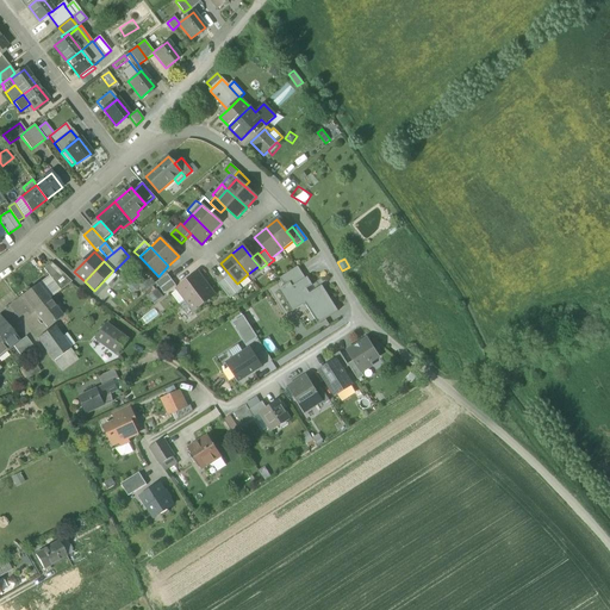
[(49,275),(55,284),(64,275),(51,263),(44,269),(49,275)]
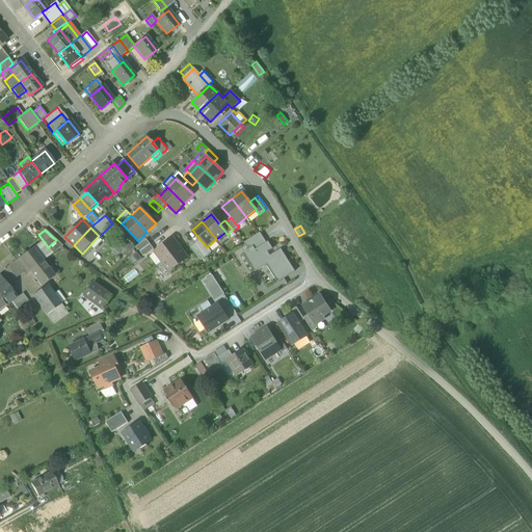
[(227,234),(225,232),(216,239),(220,244),(230,237),(228,234),(227,234)]
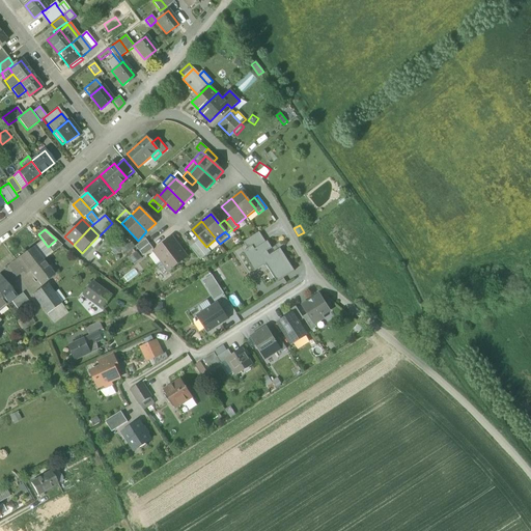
[(244,243),(248,249),(252,247),(255,250),(266,243),(259,232),(244,243)]
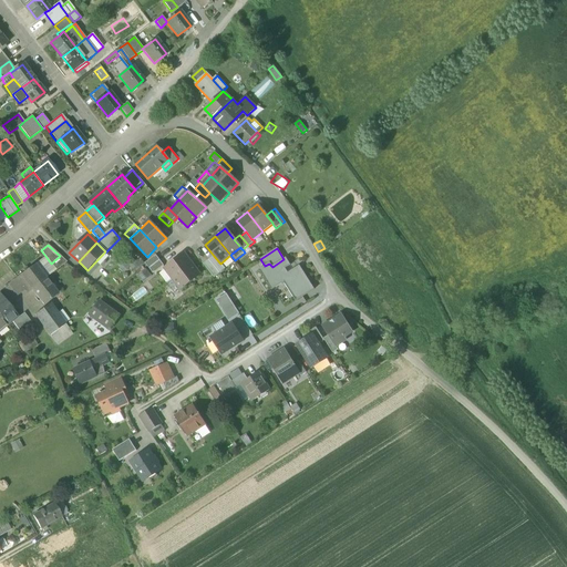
[(165,269),(173,279),(192,265),(184,254),(164,269),(165,269)]
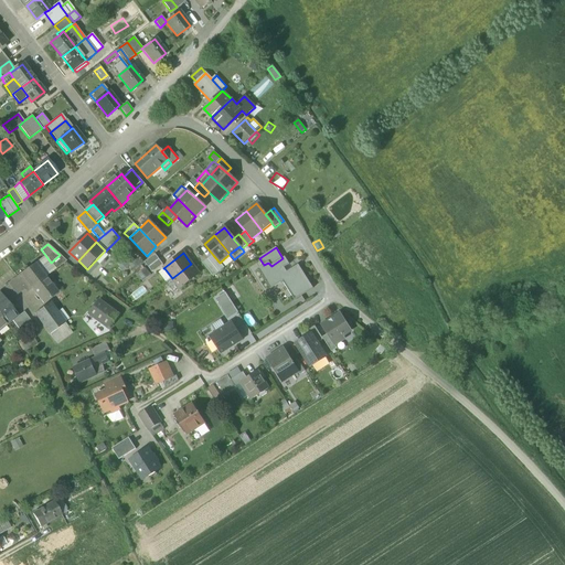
[(45,277),(56,269),(51,263),(45,255),(35,263),(45,277)]
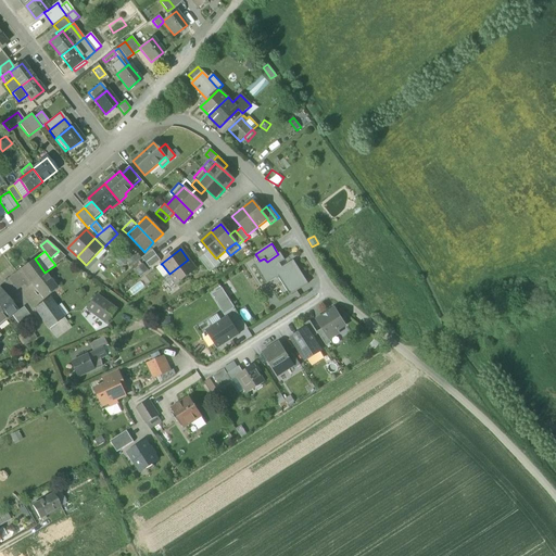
[(65,257),(59,251),(50,258),(55,265),(65,257)]
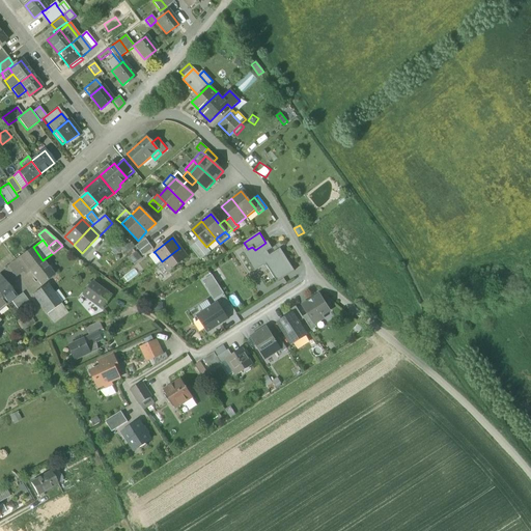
[(136,247),(140,252),(149,244),(146,240),(136,247)]
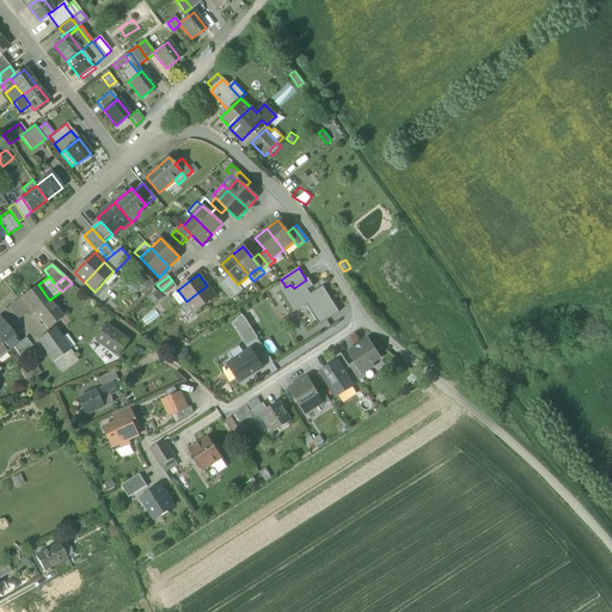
[(231,276),(225,281),(237,295),(243,291),(238,285),(231,276)]
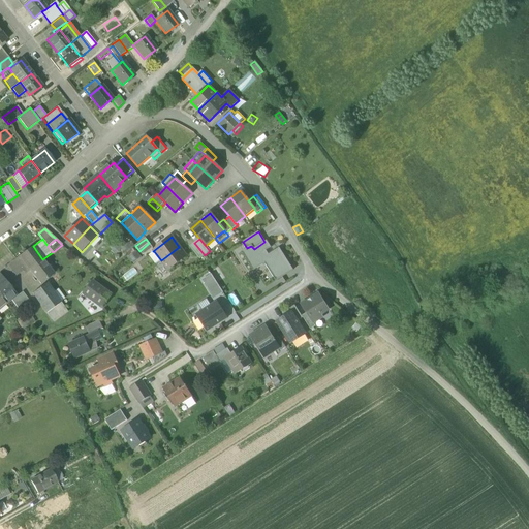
[(247,248),(241,252),(253,271),(265,263),(276,281),(293,270),(279,248),(269,255),(266,250),(271,247),(267,241),(265,242),(254,249),(251,246),(247,248)]
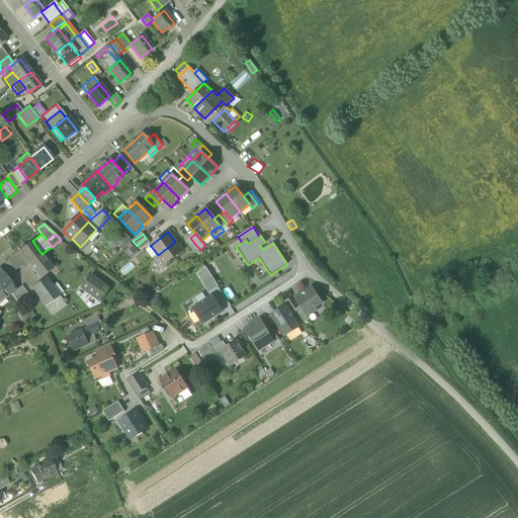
[(150,243),(146,238),(137,246),(140,250),(150,243)]
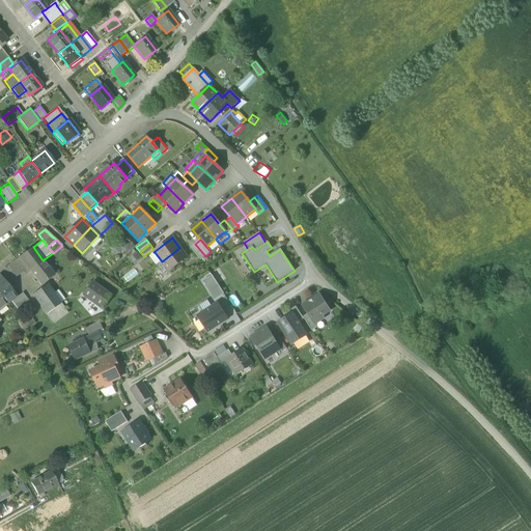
[(200,260),(205,256),(195,244),(190,247),(200,260)]
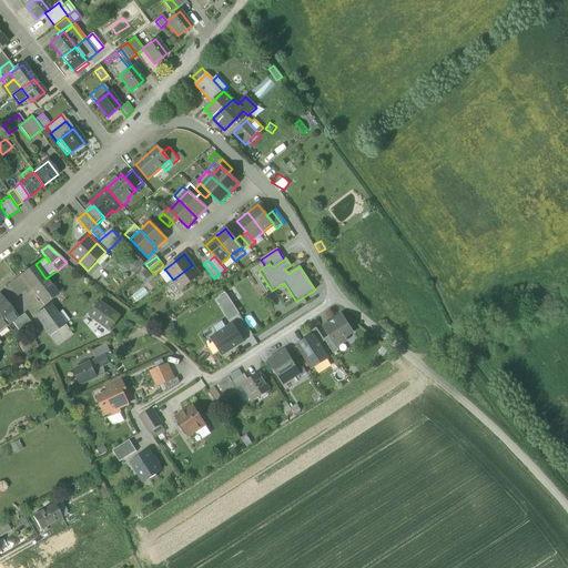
[(26,283),(31,290),(46,279),(36,264),(17,279),(22,286),(26,283)]
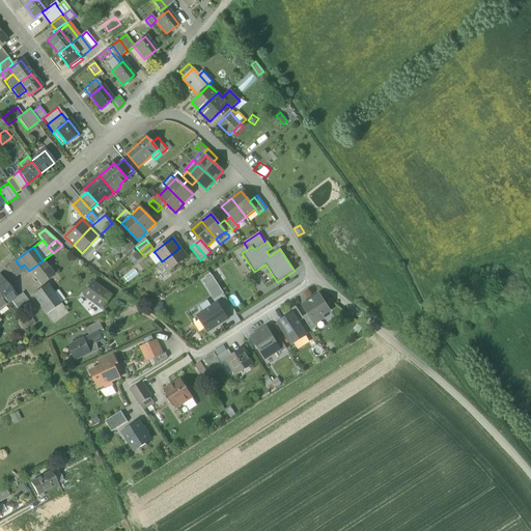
[(179,248),(162,261),(169,272),(188,257),(179,248)]
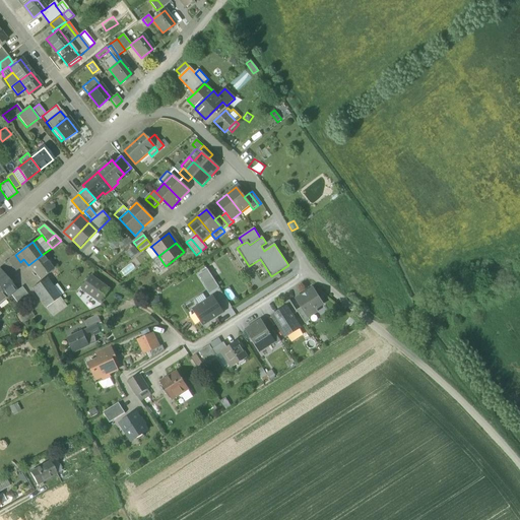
[(139,254),(134,247),(126,253),(131,260),(139,254)]
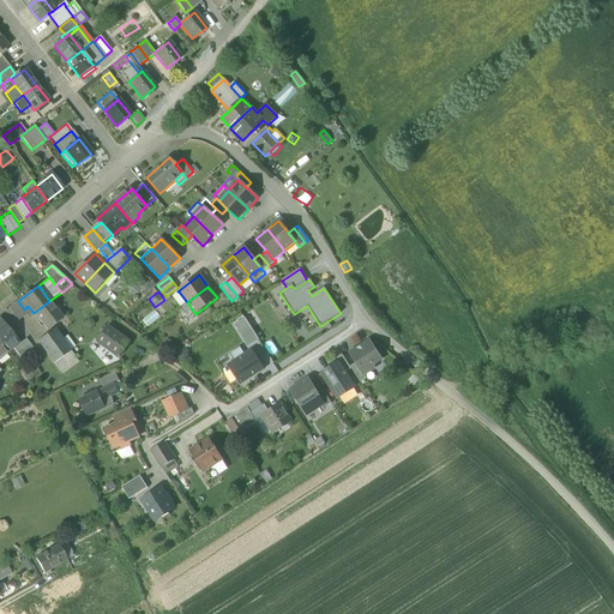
[(187,302),(179,292),(173,296),(180,307),(181,307),(187,302)]
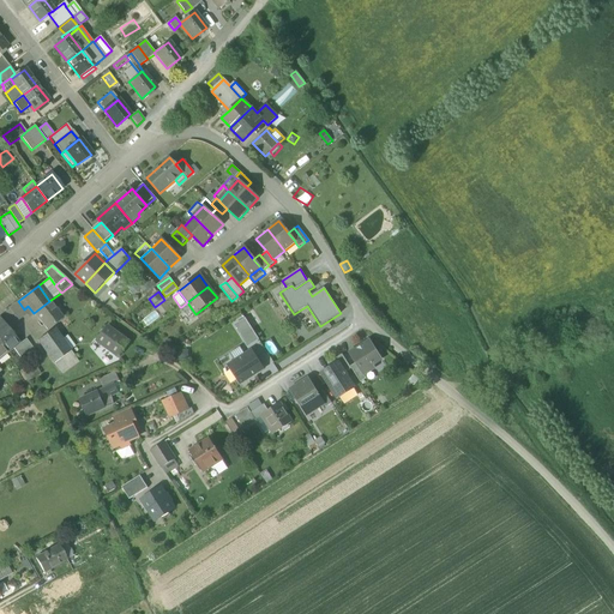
[(11,307),(20,319),(28,314),(24,309),(18,301),(11,307)]
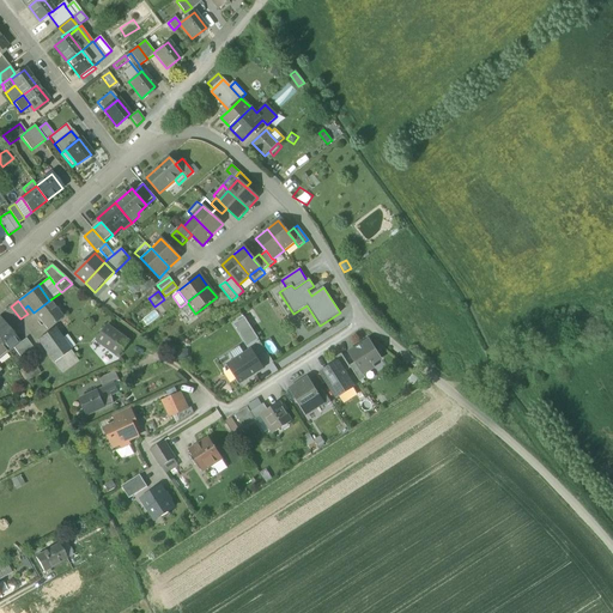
[(62,317),(49,301),(34,313),(35,314),(47,329),(52,326),(62,317)]
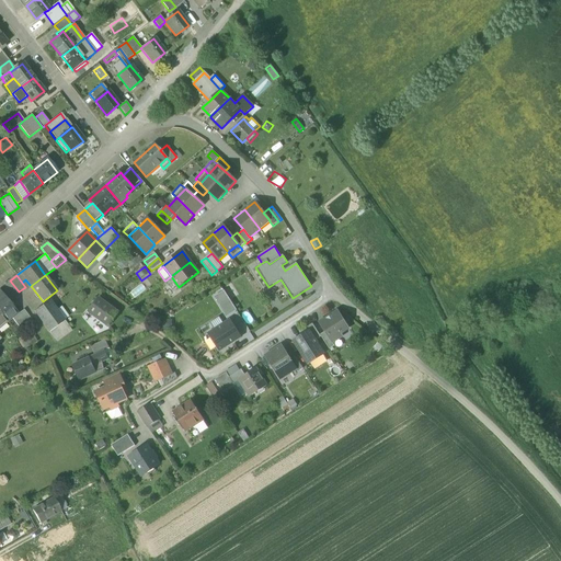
[(173,290),(179,287),(171,276),(165,281),(173,290)]
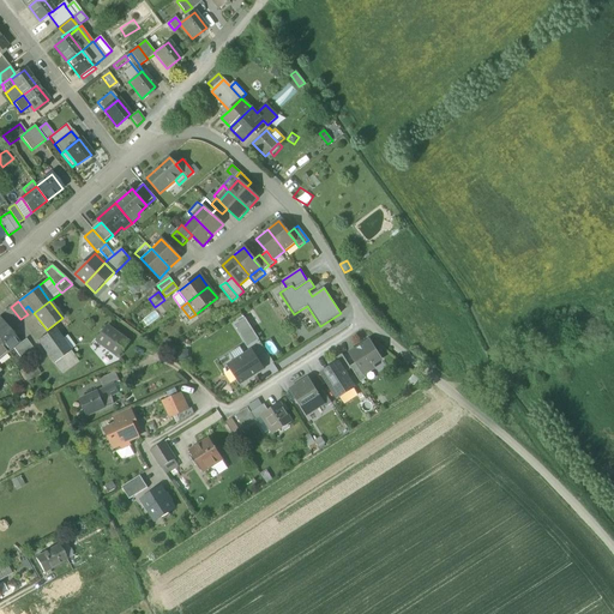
[(28,314),(30,318),(35,314),(34,313),(28,306),(24,309),(28,314)]
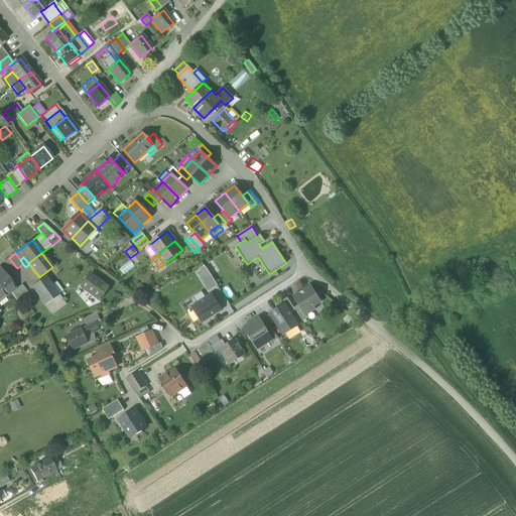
[(0,267),(0,287),(6,295),(11,292),(16,287),(0,267)]
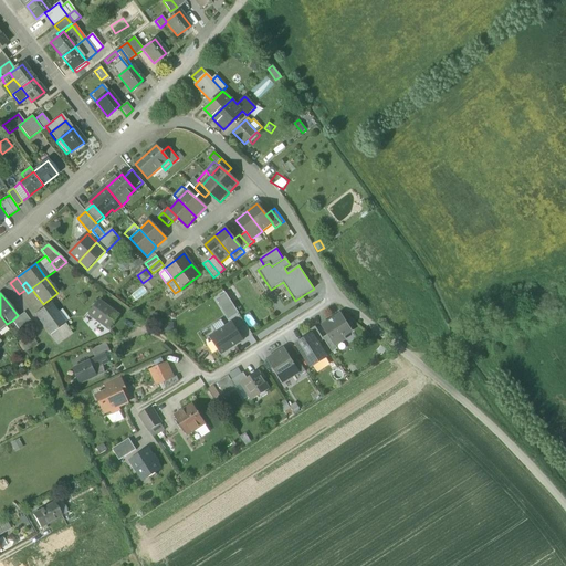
[(228,296),(219,302),(229,320),(239,313),(228,296)]
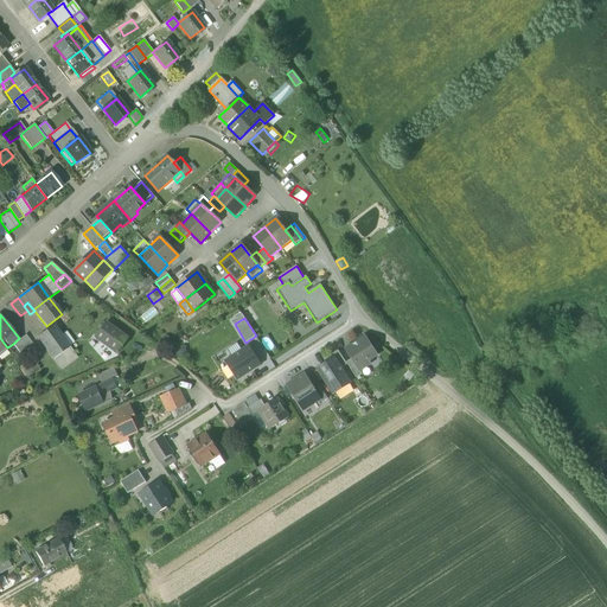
[(95,339),(117,355),(129,339),(107,323),(95,339)]
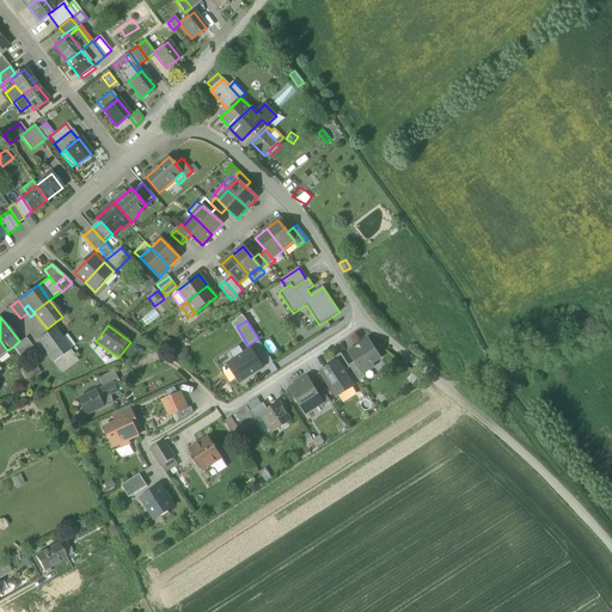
[(38,340),(54,362),(61,356),(71,350),(54,328),(38,340)]
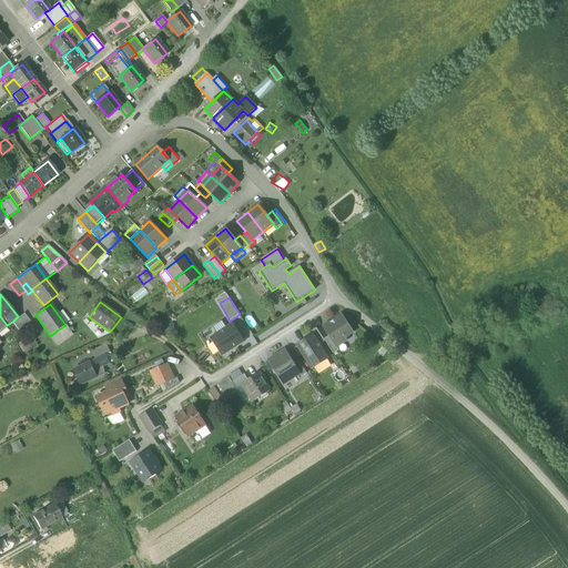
[(12,322),(19,331),(31,323),(24,314),(19,318),(18,316),(12,322)]
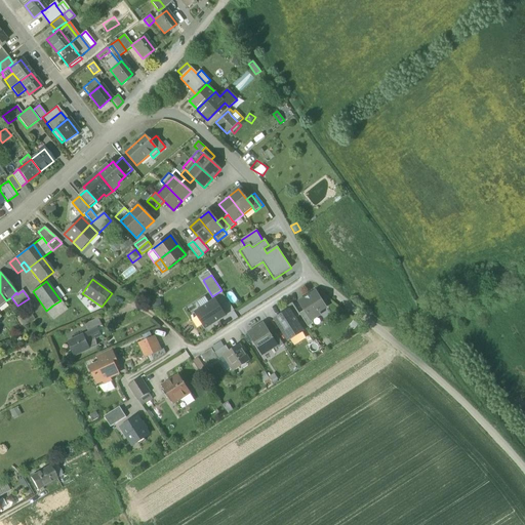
[(305,311),(311,321),(320,315),(318,313),(326,308),(316,292),(299,303),(305,311)]
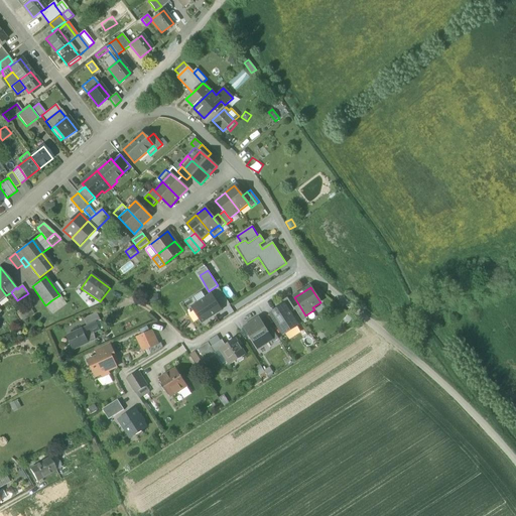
[(194,297),(198,304),(206,299),(202,292),(194,297)]
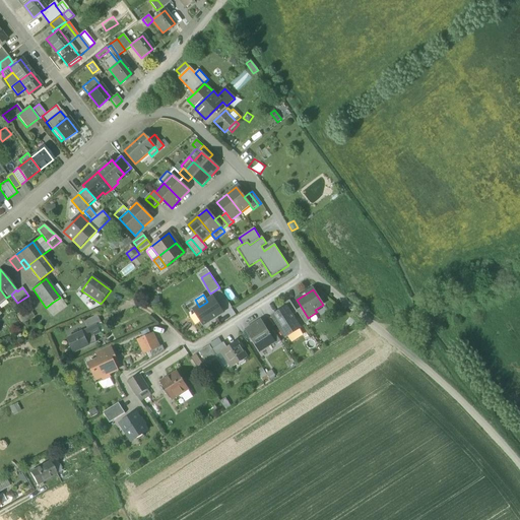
[(52,303),(58,312),(65,307),(60,298),(52,303)]
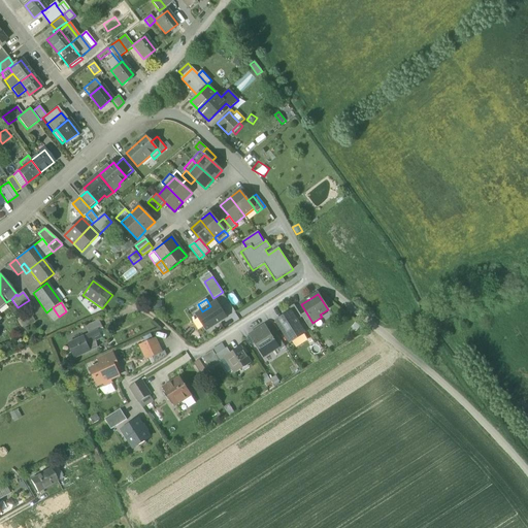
[(202,311),(197,316),(206,330),(227,317),(217,302),(210,306),(202,311)]
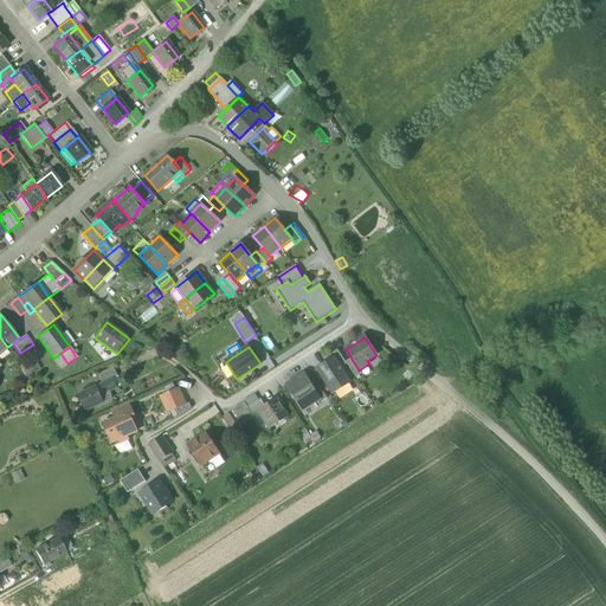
[(334,358),(341,368),(347,365),(337,350),(331,354),(334,359),(334,358)]
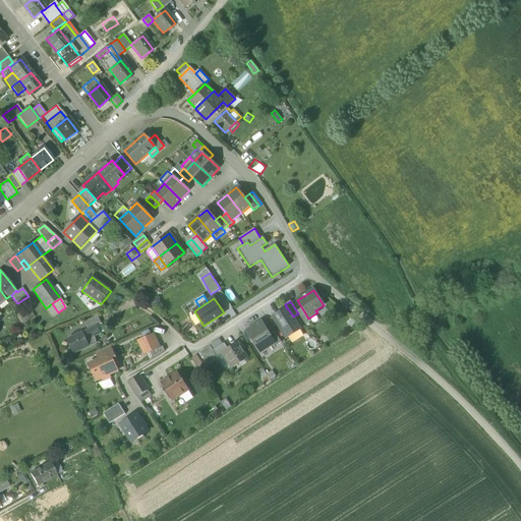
[(58,312),(52,303),(46,308),(52,316),(58,312)]
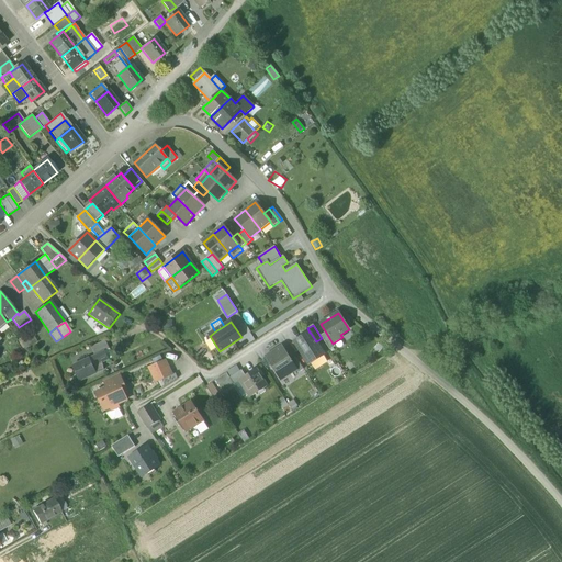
[(301,352),(307,363),(324,353),(316,341),(310,332),(310,333),(296,340),(303,350),(301,352)]
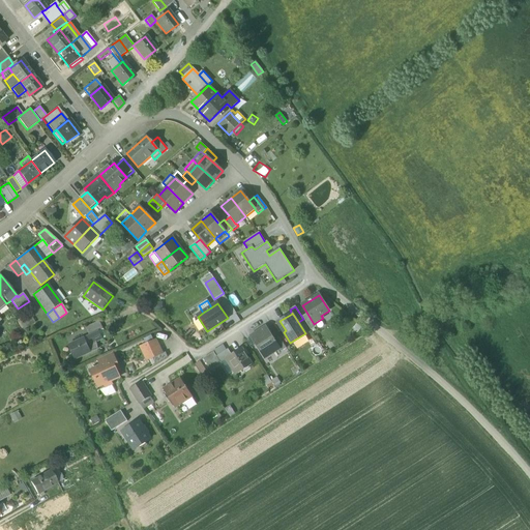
[(302,317),(311,330),(316,327),(314,324),(307,314),(302,317)]
